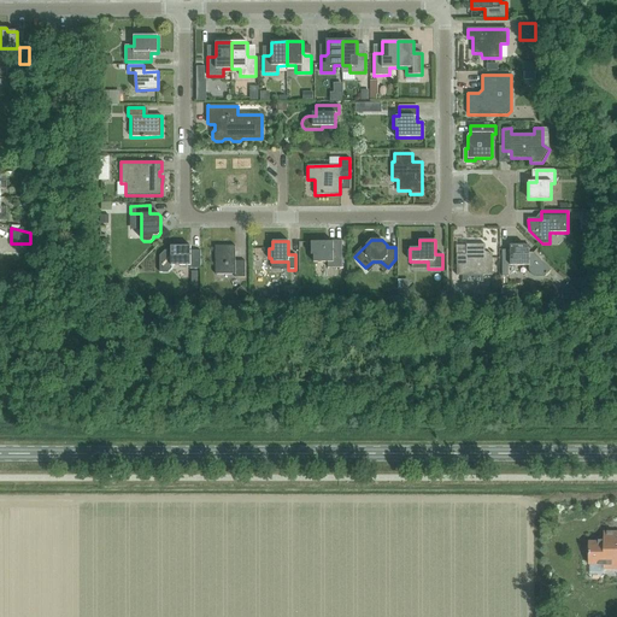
[(328,268),(342,268),(342,241),(333,241),(333,242),(311,242),(311,254),(313,254),(313,263),(328,263),(328,268)]
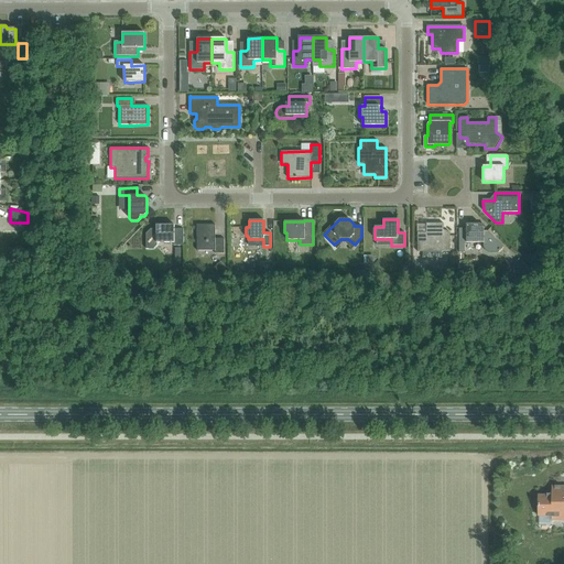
[(449,236),(443,236),(443,224),(426,224),(426,232),(418,232),(418,252),(422,252),(422,259),(442,259),(442,252),(449,252),(449,236)]
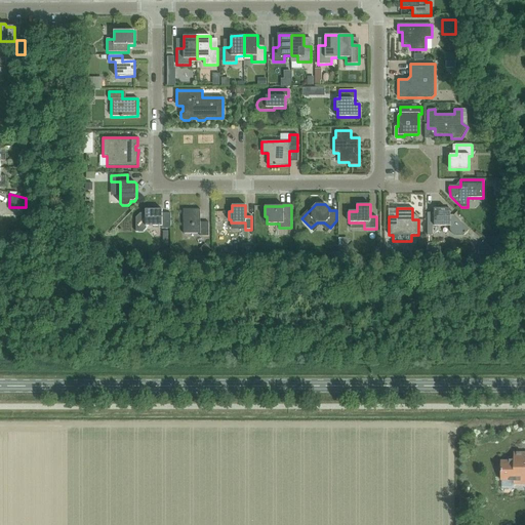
[(469,231),(453,215),(450,215),(450,212),(447,208),(434,209),(434,213),(427,213),(428,236),(433,236),(432,227),(449,226),(449,230),(452,233),(455,236),(463,236),(469,231)]
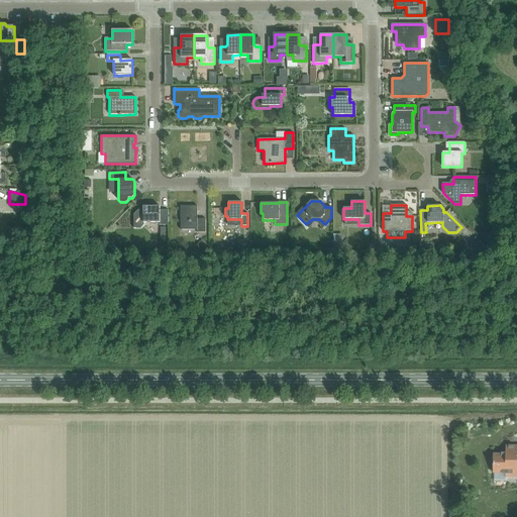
[(159,223),(159,225),(169,225),(168,210),(160,210),(160,206),(143,206),(143,210),(138,210),(133,214),(133,228),(140,228),(144,225),(143,223),(159,223)]
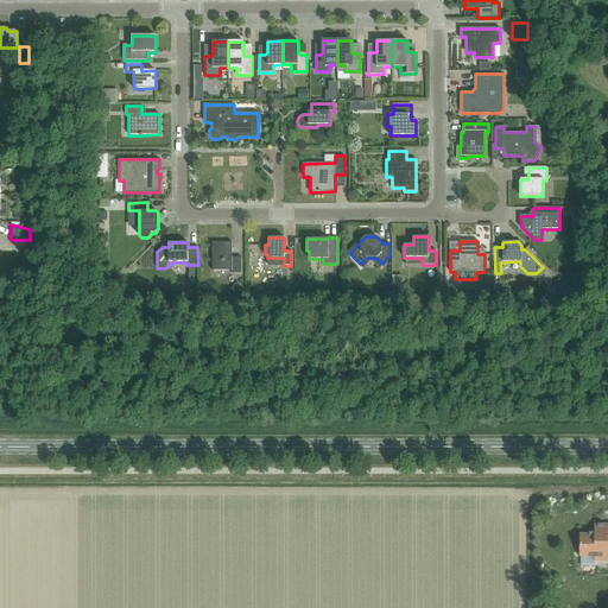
[(232,273),(241,273),(241,258),(232,258),(232,242),(213,242),(213,271),(232,271),(232,273)]
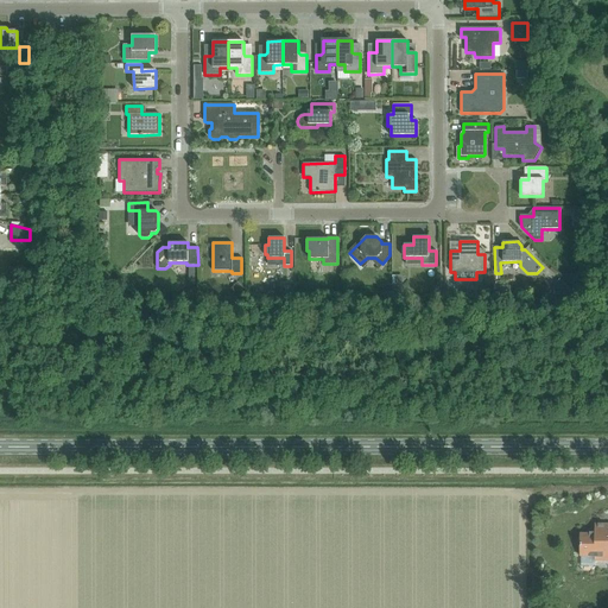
[(391,282),(400,282),(401,271),(391,271),(391,282)]
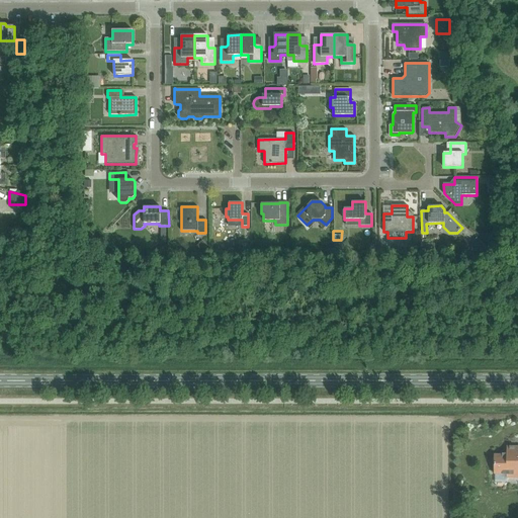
[(517,478),(517,446),(506,447),(506,455),(494,455),(494,475),(506,475),(506,479),(517,478)]
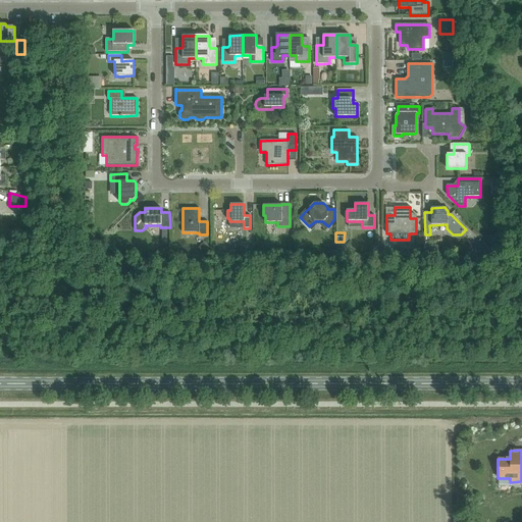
All buildings are outlined.
